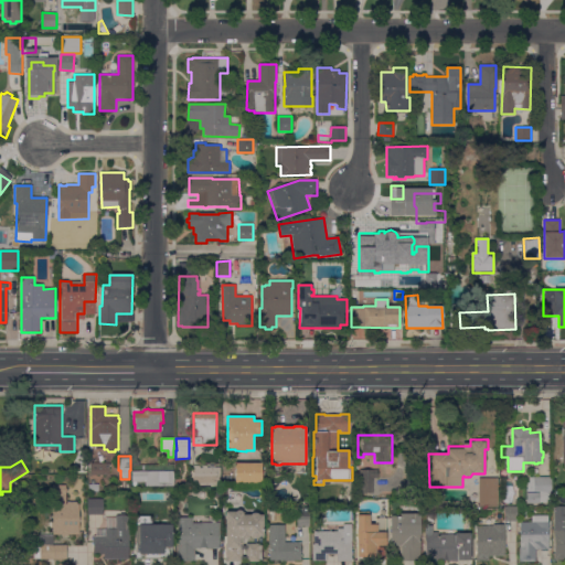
[(109,475),(93,475),(93,464),(109,464),(109,475)]
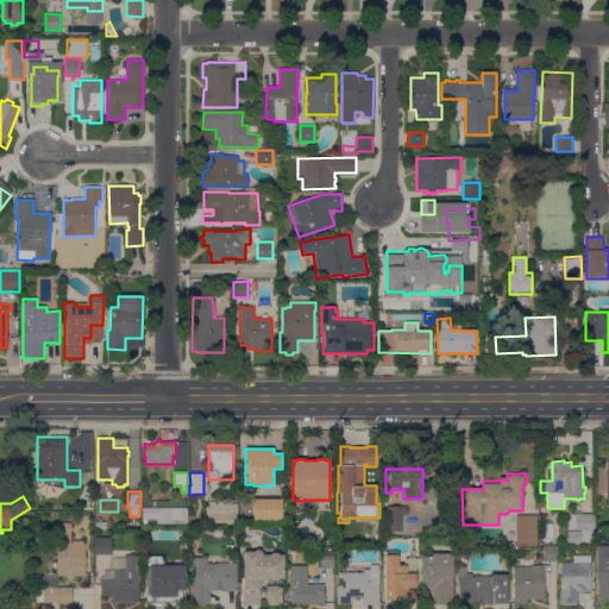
[(282,500),(282,521),(253,520),(253,500),(282,500)]
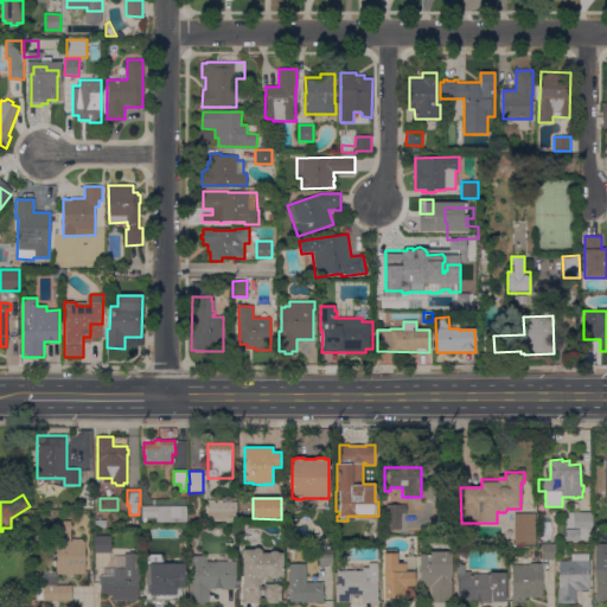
[(208,500),(215,500),(215,503),(218,503),(217,500),(222,500),(222,503),(225,503),(225,499),(231,499),(231,503),(237,503),(237,521),(208,522),(208,500)]
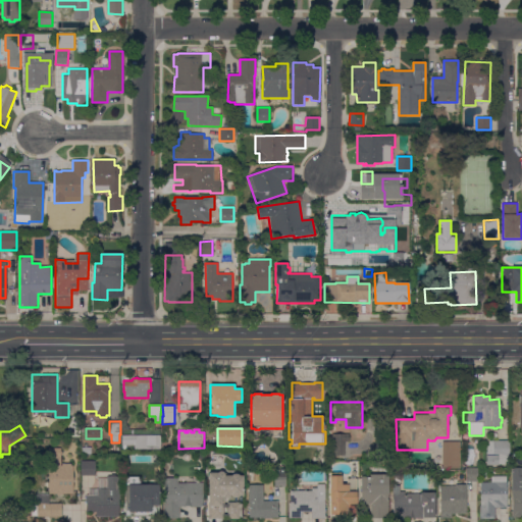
[(332,456),(332,433),(349,433),(349,441),(345,441),(345,456),(332,456)]
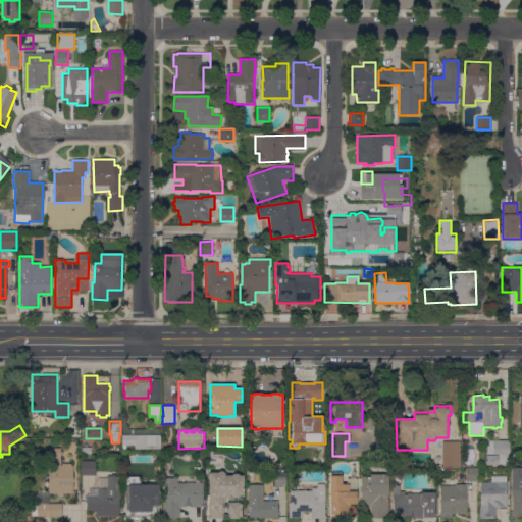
[(160,449),(135,449),(135,445),(122,446),(122,435),(160,435),(160,449)]
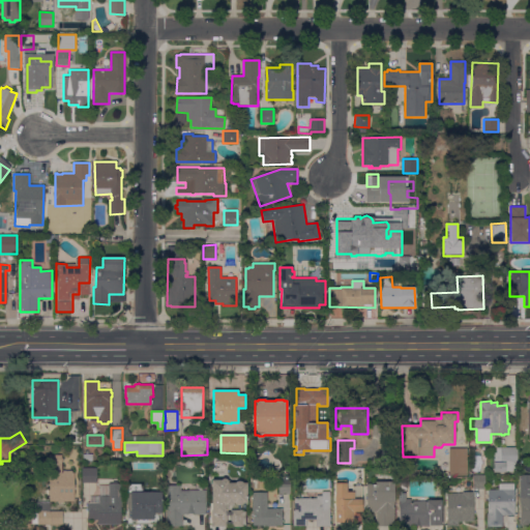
[(518,447),(518,471),(493,471),(493,459),(495,459),(494,452),(497,452),(497,447),(518,447)]
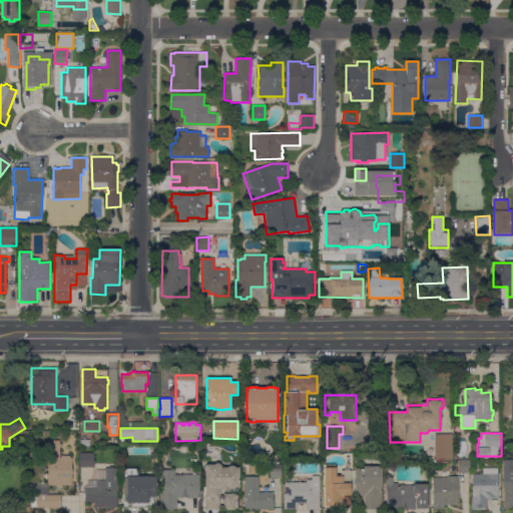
[(452,460),(435,460),(435,434),(452,434),(452,460)]
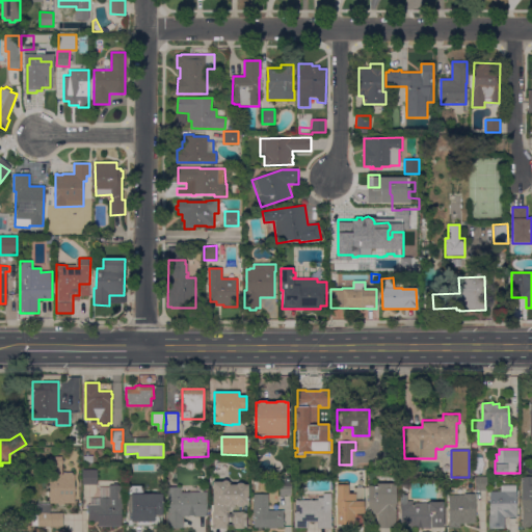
[(61,476),(75,476),(74,505),(58,505),(58,503),(49,503),(50,496),(48,496),(48,488),(49,488),(50,461),(62,462),(61,476)]
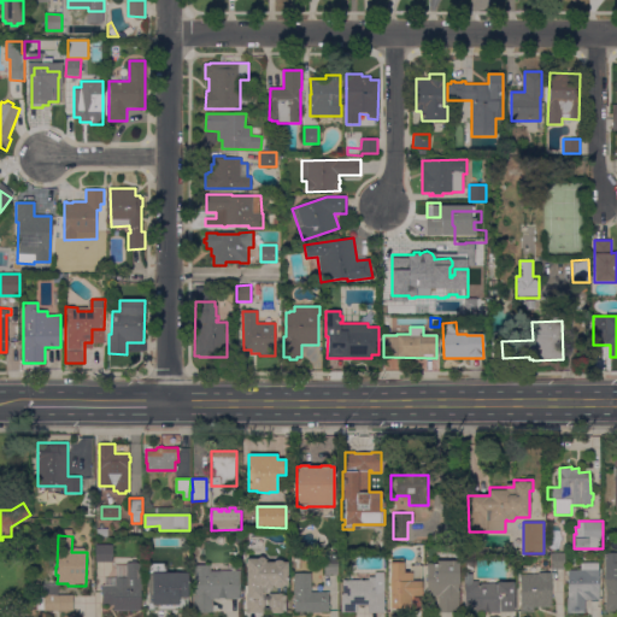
[(112,545),(112,563),(95,563),(95,545),(112,545)]
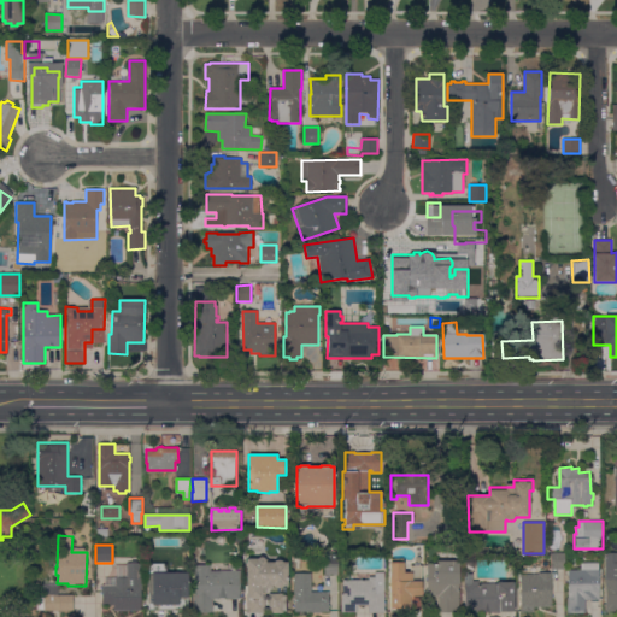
[(616,612),(615,612),(615,611),(610,611),(610,612),(605,612),(605,585),(604,585),(605,552),(616,552),(616,612)]
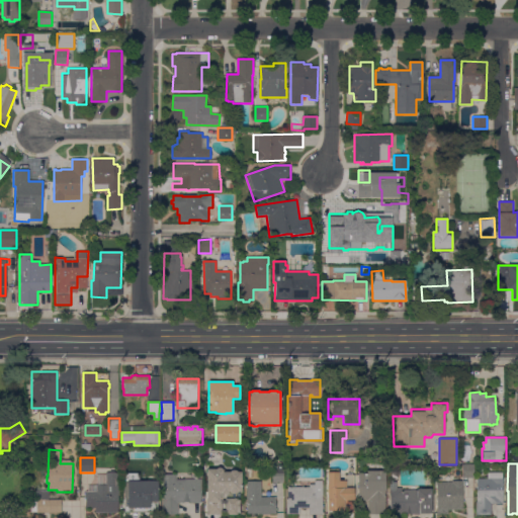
[(284,483),(272,483),(272,465),(283,465),(284,483)]
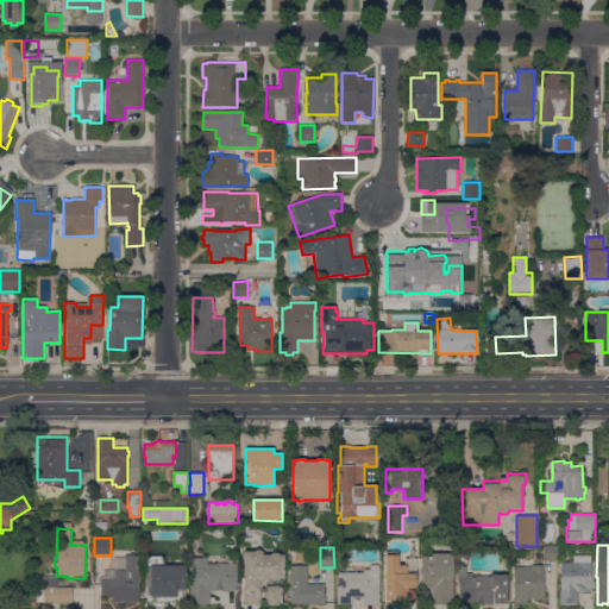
[(557,547),(557,562),(542,562),(542,547),(557,547)]
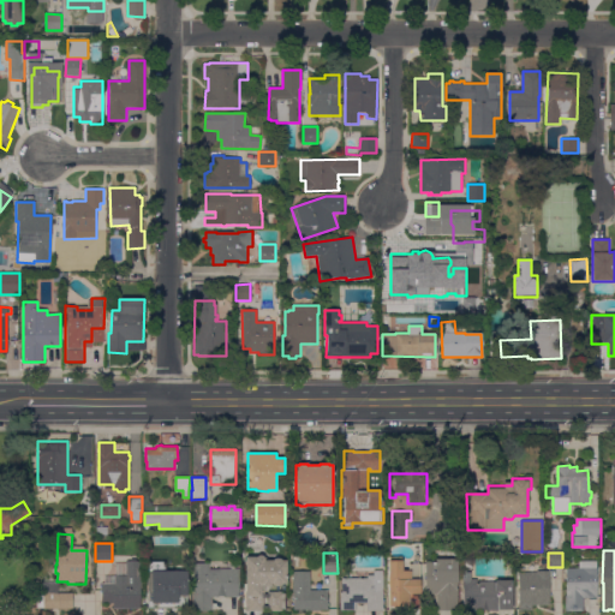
[(270,584),(270,586),(264,586),(264,593),(268,593),(268,592),(282,592),(282,593),(285,593),(285,609),(282,609),(282,611),(268,611),(268,609),(264,609),(264,611),(246,611),(246,591),(243,591),(243,586),(245,586),(245,557),(256,557),(258,555),(261,555),(263,556),(264,557),(264,560),(273,560),(274,559),(275,557),(278,557),(280,559),(282,560),(286,560),(286,584),(282,584),(281,585),(279,586),(276,586),(274,585),(273,584),(270,584)]
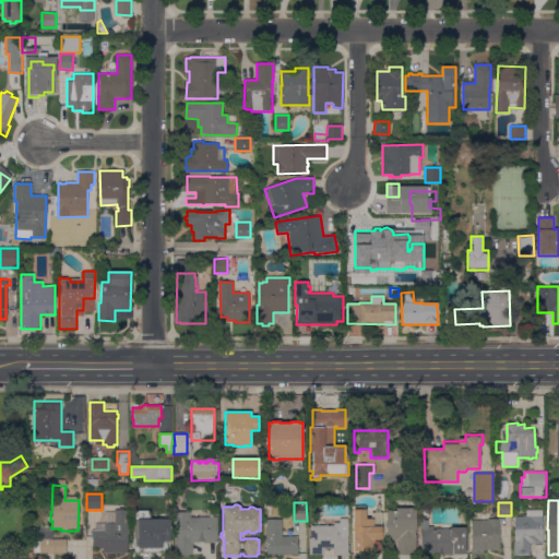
[(382,555),(355,555),(354,507),(365,507),(365,519),(371,519),(371,512),(381,512),(382,555)]
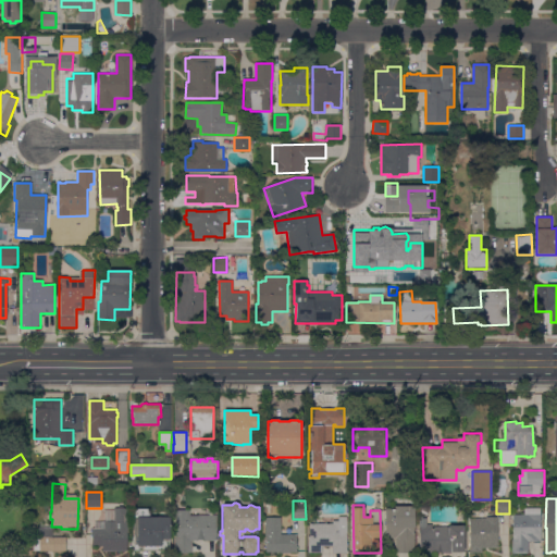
[(396,539),(385,539),(385,509),(394,509),(394,506),(415,506),(415,553),(396,553),(396,539)]
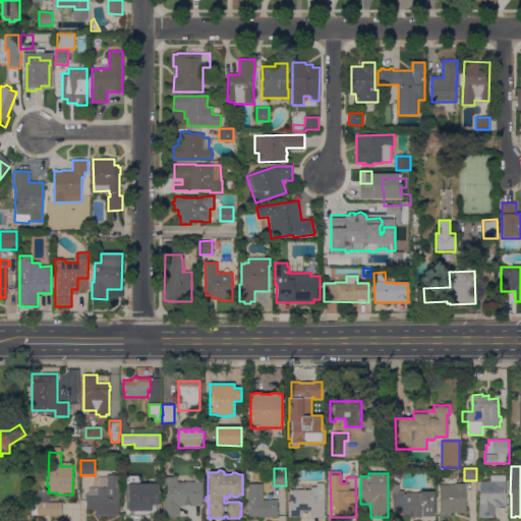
[(120,498),(119,498),(119,516),(96,516),(96,512),(85,512),(85,494),(89,494),(89,487),(98,487),(98,477),(107,477),(107,475),(119,475),(120,498)]
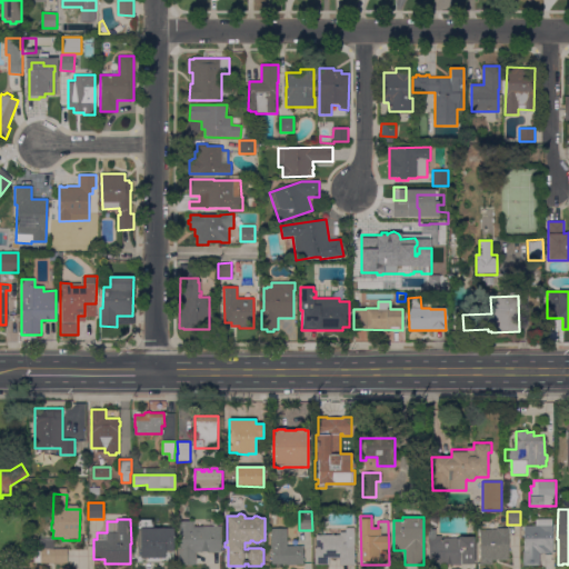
[(523,526),(535,526),(536,519),(552,519),(552,553),(540,552),(540,566),(523,566),(523,526)]
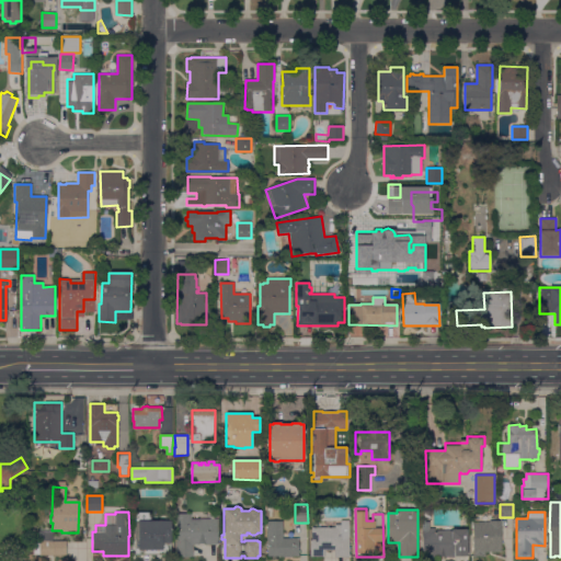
[(152,513),(152,521),(170,521),(170,557),(134,557),(134,548),(135,548),(135,544),(134,544),(134,541),(135,541),(134,513),(152,513)]
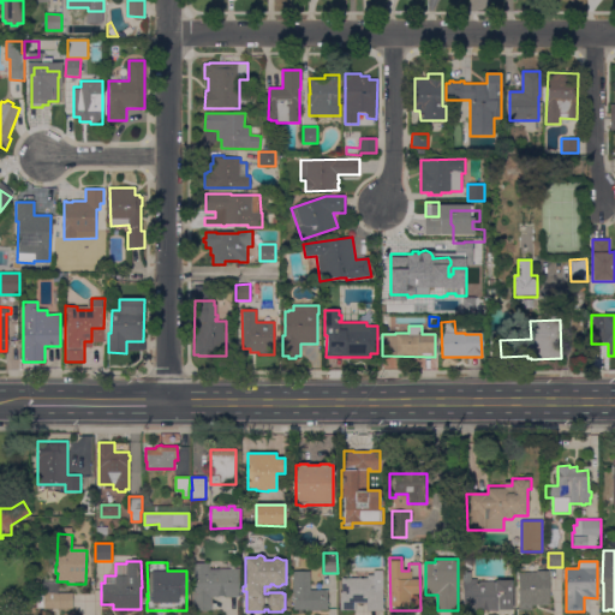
[(239,568),(239,597),(225,597),(225,596),(218,596),(218,597),(212,597),(212,611),(192,611),(192,563),(209,563),(209,569),(239,568)]
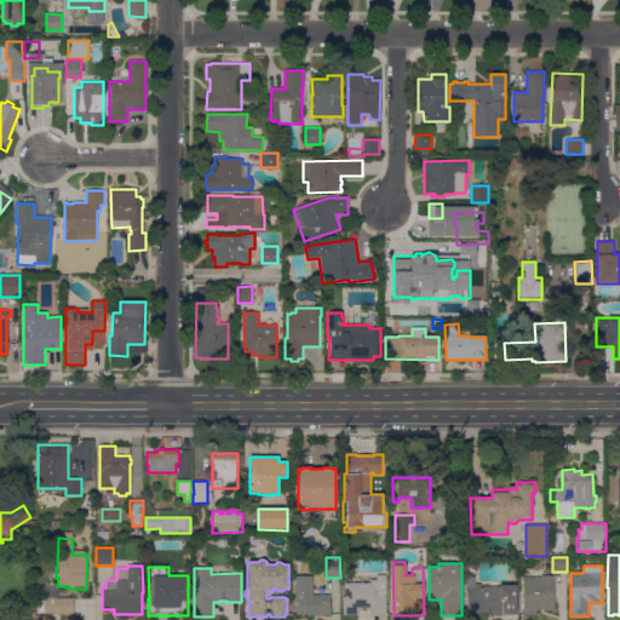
[(313,595),(331,595),(331,615),(322,615),(322,616),(311,616),(311,615),(296,615),(296,598),(296,575),(313,575),(313,595)]
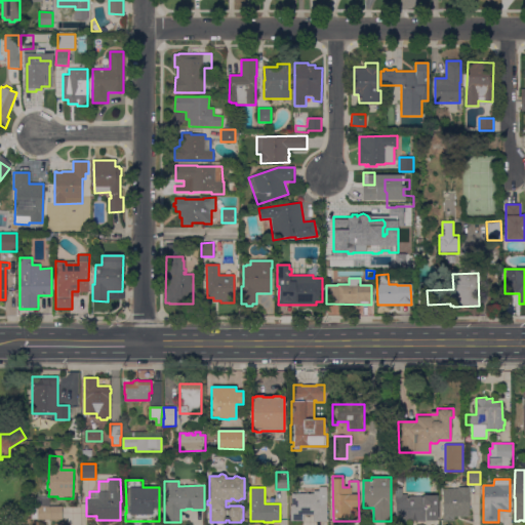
[(329,521),(314,521),(314,515),(304,515),(304,522),(290,522),(290,506),(292,506),(292,493),(303,493),(303,487),(315,487),(315,491),(319,491),(319,487),(329,487),(329,521)]
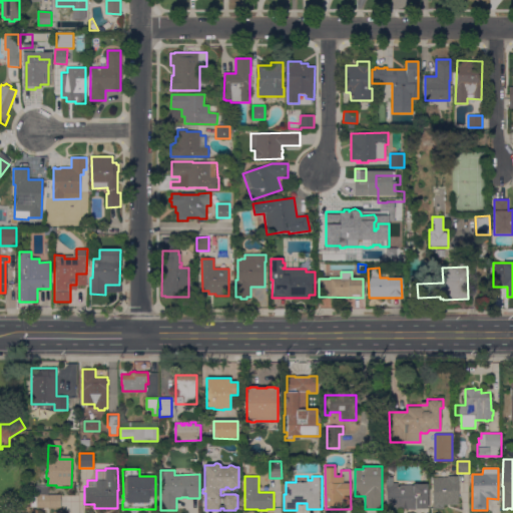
[(432,478),(448,477),(448,476),(459,476),(459,480),(457,480),(457,500),(459,500),(459,505),(444,505),(444,510),(441,510),(441,508),(435,508),(435,509),(433,510),(432,478)]
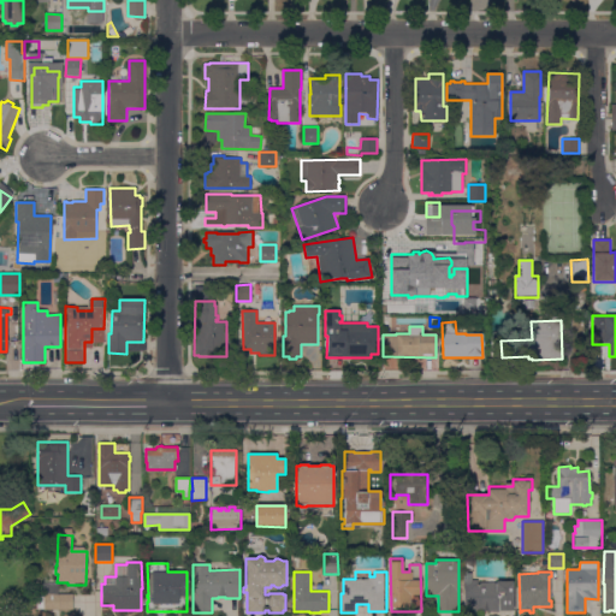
[(463,612),(462,576),(472,576),(472,580),(478,580),(478,582),(496,582),(496,581),(511,581),(513,610),(498,610),(498,611),(463,612)]
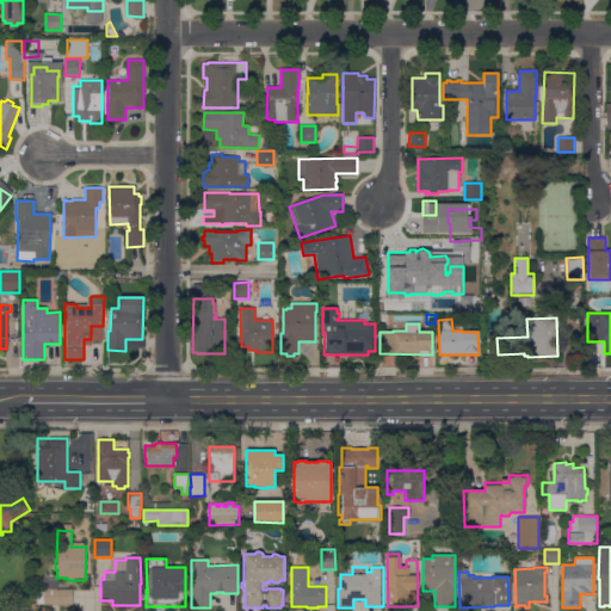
[(57,579),(57,590),(73,590),(73,604),(37,604),(37,591),(43,591),(43,579),(57,579)]
